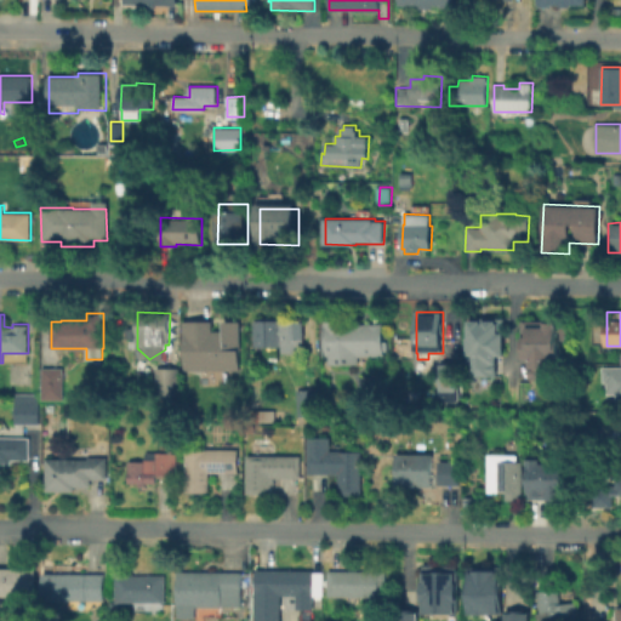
[(372,323),(372,357),(359,357),(359,365),(328,366),(328,357),(326,357),(326,319),(347,319),(347,324),(372,323)]
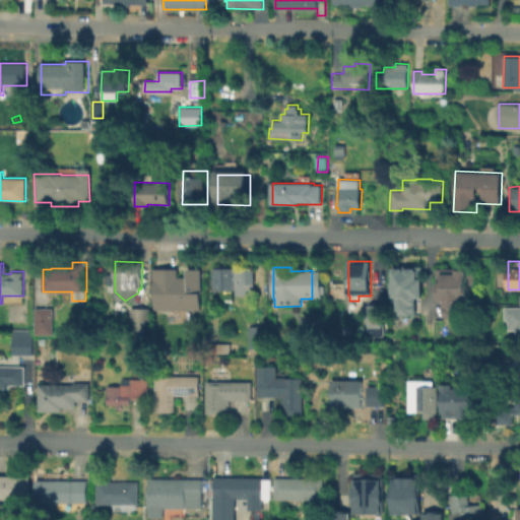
[(179,276),(189,276),(189,269),(202,269),(201,310),(154,310),(155,268),(179,269),(179,276)]
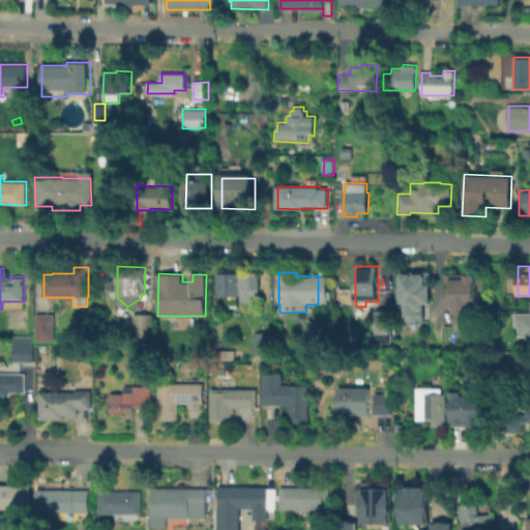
[(432,273),(432,288),(433,288),(433,306),(425,306),(425,324),(405,324),(406,313),(400,313),(400,291),(402,291),(402,276),(422,276),(422,273),(432,273)]
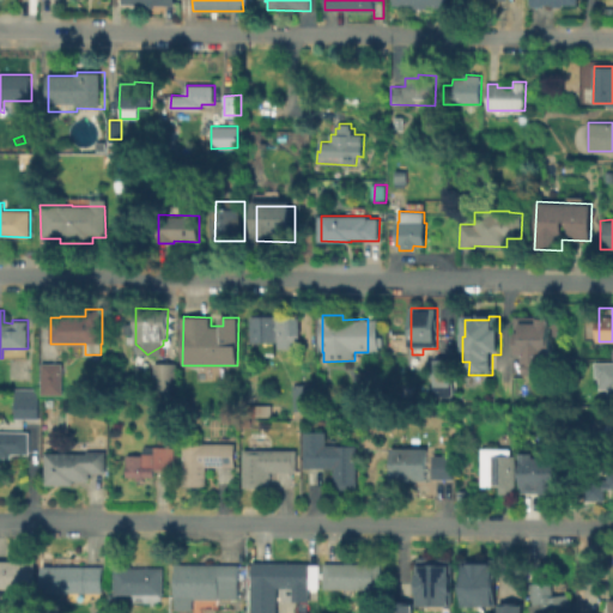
[(302,317),(302,343),(292,343),(292,353),(269,353),(271,335),(278,335),(278,317),(302,317)]
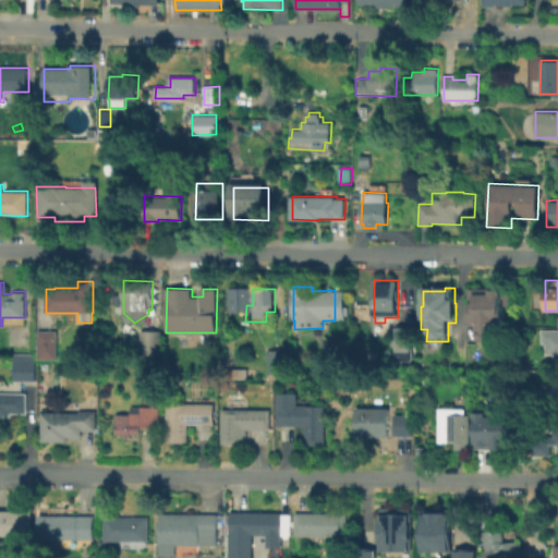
[(488,291),(488,298),(492,298),(492,293),(506,293),(506,295),(511,295),(511,307),(506,307),(506,326),(501,326),(501,343),(477,343),(477,326),(471,326),(471,306),(470,306),(470,291),(488,291)]
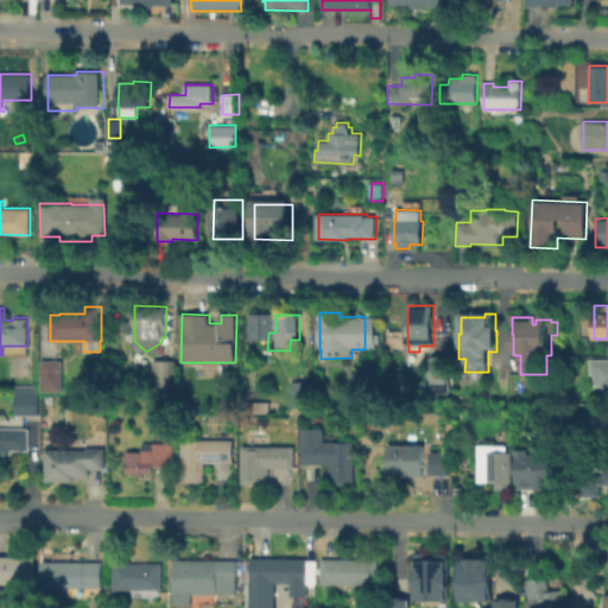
[(431,394),(431,359),(453,359),(451,394),(431,394)]
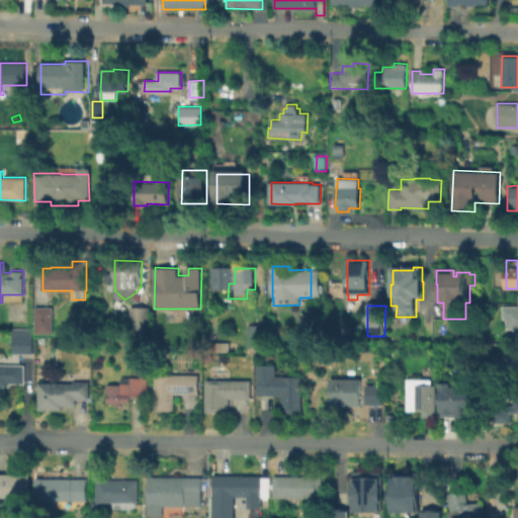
[(52,307),(52,332),(35,333),(35,307),(52,307)]
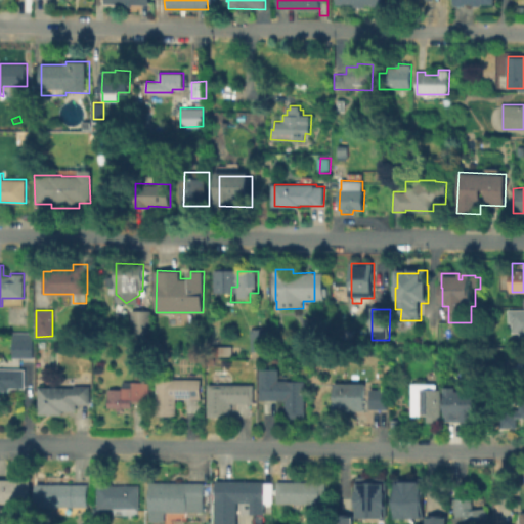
[(150,310),(150,337),(131,337),(131,310),(150,310)]
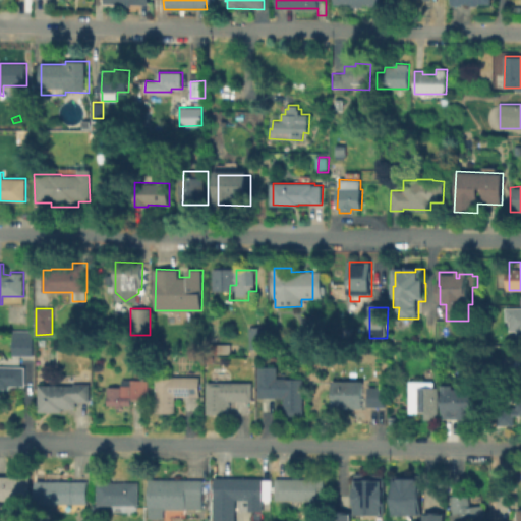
[(520,341),(507,341),(507,309),(520,309),(520,341)]
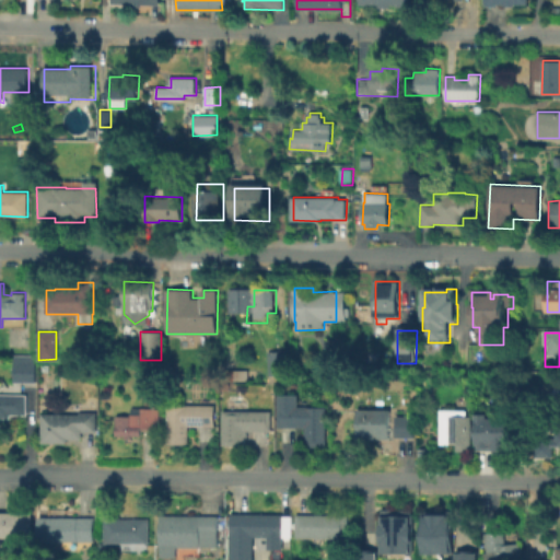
[(35,363),(35,382),(13,382),(14,363),(19,363),(19,357),(32,358),(32,363),(35,363)]
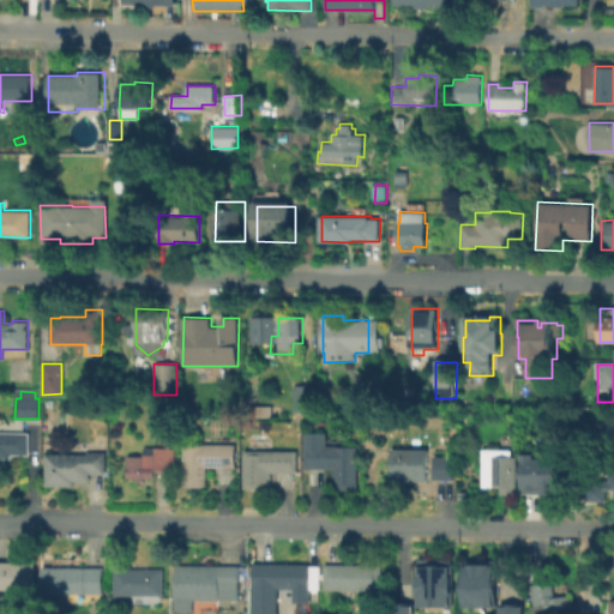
[(0,431),(29,432),(28,455),(11,455),(11,458),(0,457),(0,431)]
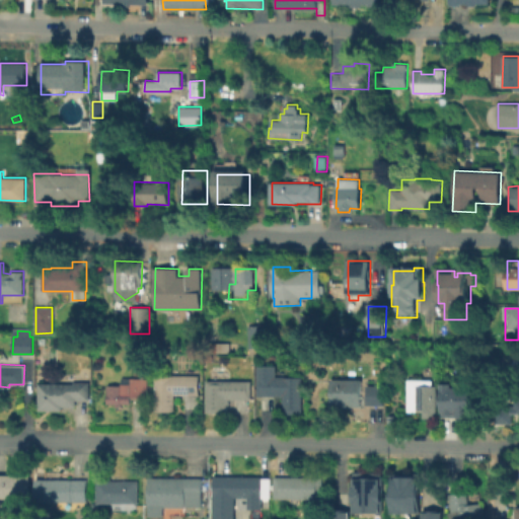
[(301,377),(300,413),(282,413),(283,395),(257,395),(257,366),(276,366),(276,377),(301,377)]
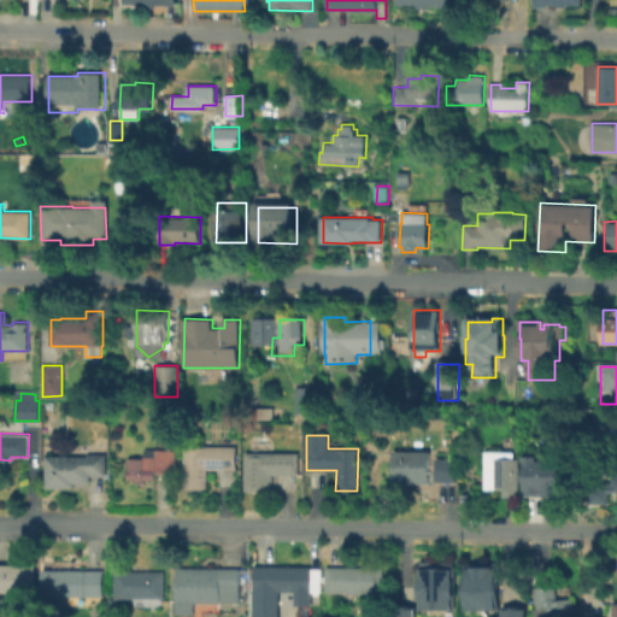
[(235,447),(234,468),(206,468),(206,488),(184,488),(184,446),(235,447)]
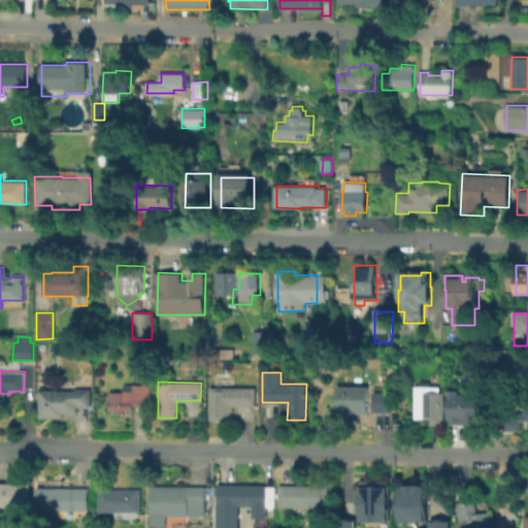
[(149,385),(149,403),(132,402),(132,409),(109,409),(110,392),(124,392),(124,384),(149,385)]
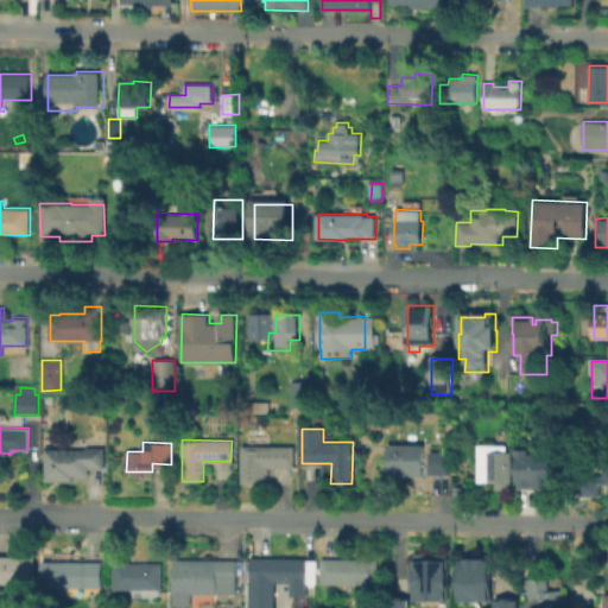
[(423,445),(422,476),(388,475),(390,444),(423,445)]
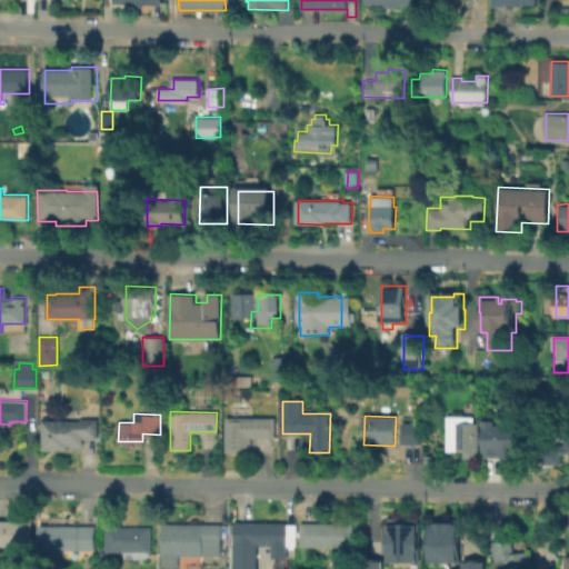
[(273,417),(273,436),(247,436),(247,450),(227,451),(226,418),(273,417)]
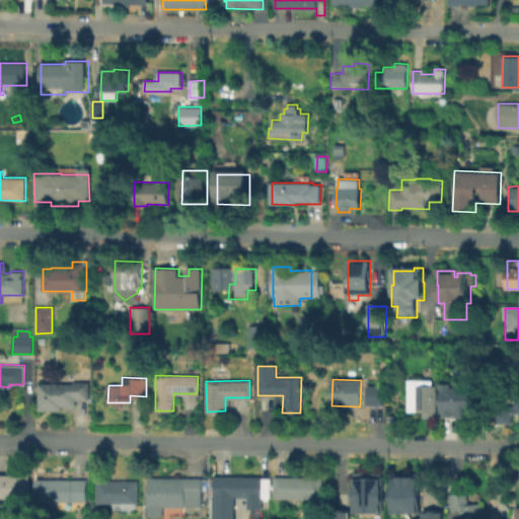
[(437,385),(436,418),(424,417),(424,410),(408,410),(408,380),(431,380),(431,385),(437,385)]
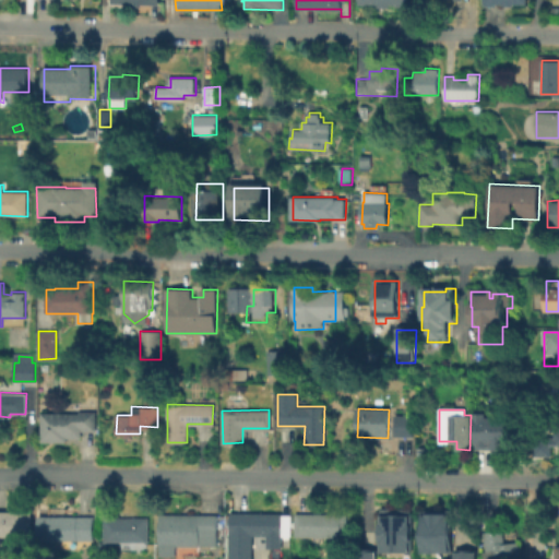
[(95,412),(95,430),(81,430),(81,437),(67,437),(67,441),(44,441),(44,414),(79,414),(79,412),(95,412)]
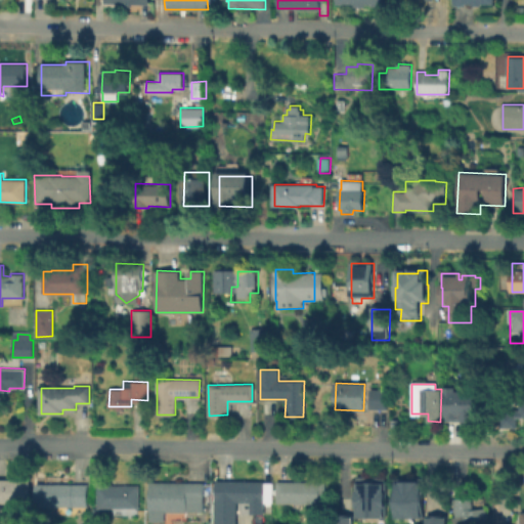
[(387,390),(386,408),(370,407),(370,389),(387,390)]
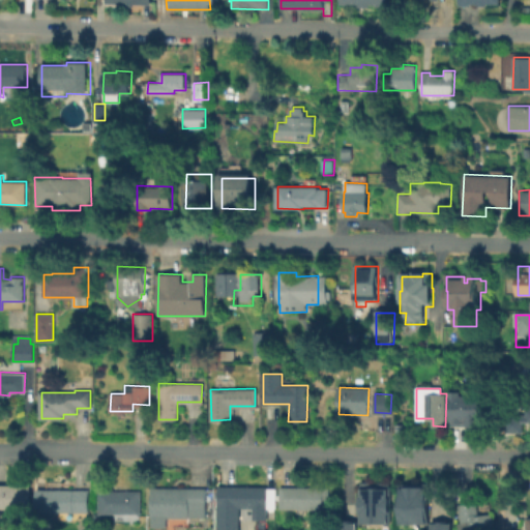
[(464,395),(464,400),(484,400),(484,432),(468,432),(468,429),(452,429),(453,395),(464,395)]
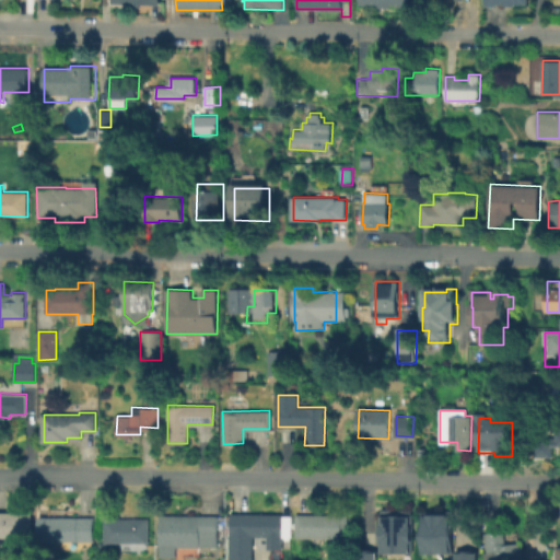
[(551,440),(551,456),(535,456),(535,440),(551,440)]
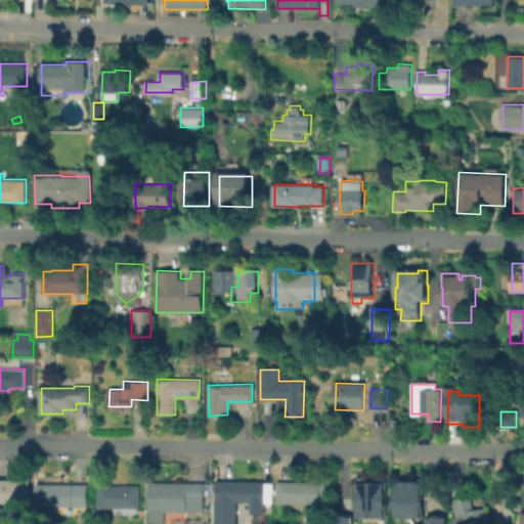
[(353,520),(354,477),(382,477),(382,520),(353,520)]
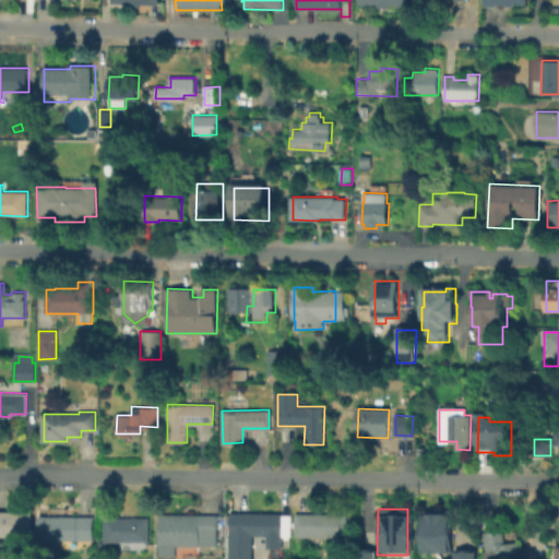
[(0,510),(31,511),(30,535),(0,534),(0,510)]
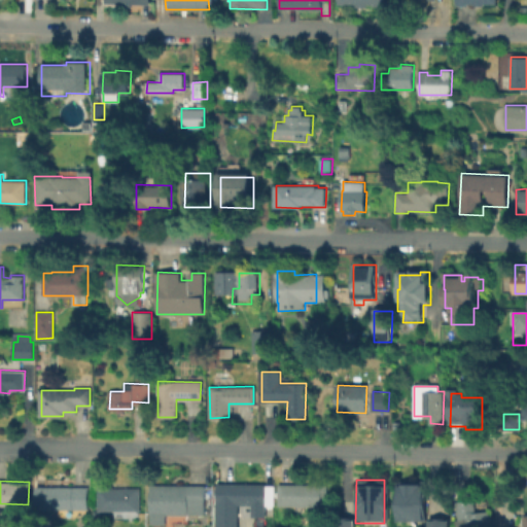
[(397,481),(427,481),(426,522),(397,522),(397,481)]
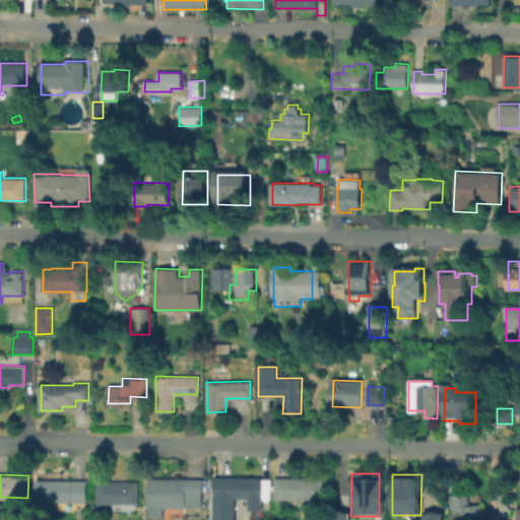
[(261,477),(261,510),(248,509),(248,498),(236,498),(235,519),(214,519),(214,477),(261,477)]
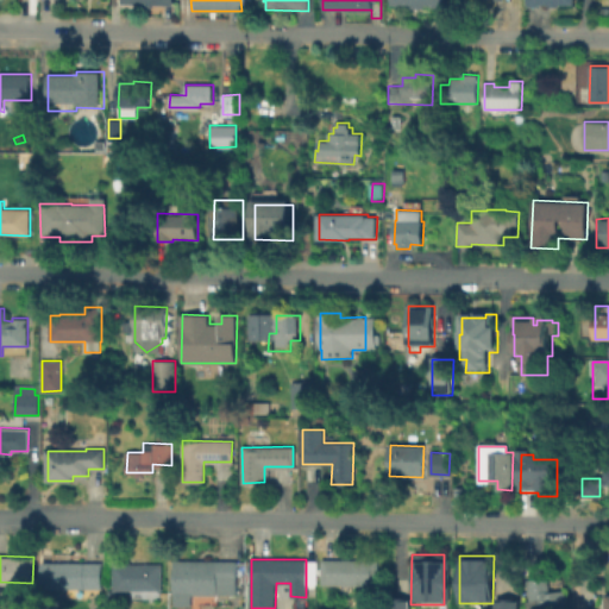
[(377,560),(376,584),(321,583),(322,559),(377,560)]
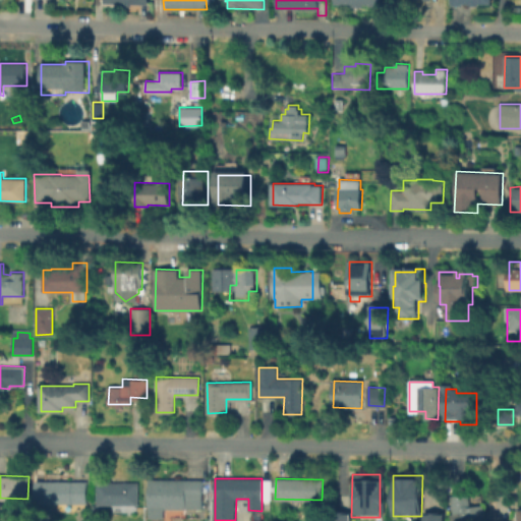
[(201,480),(201,509),(165,509),(165,518),(150,518),(150,479),(201,480)]
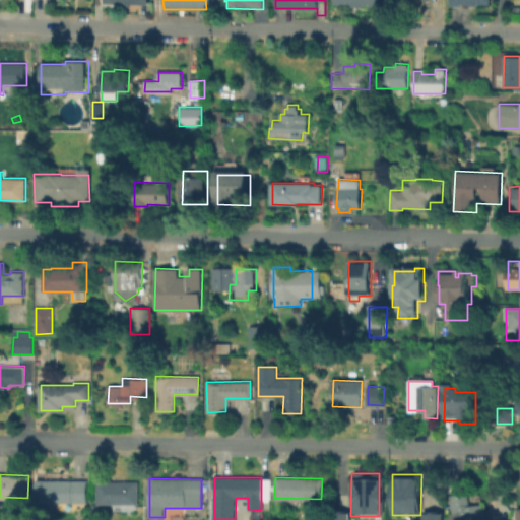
[(34,479),(84,479),(84,503),(34,503),(34,479)]
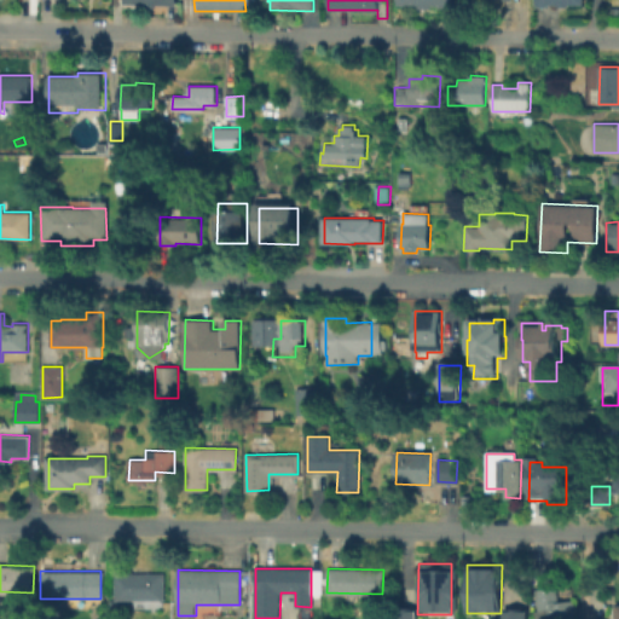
[(165,573),(165,600),(117,600),(117,573),(165,573)]
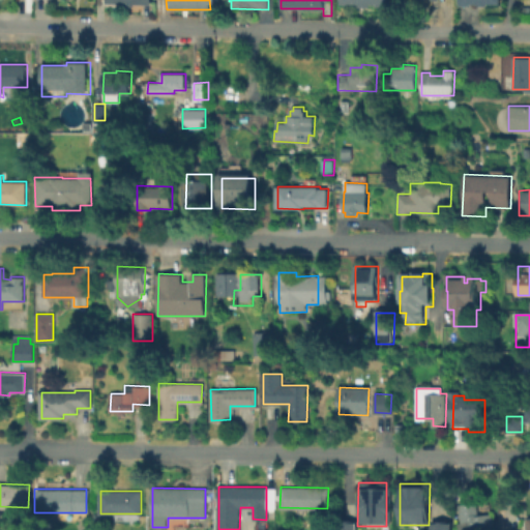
[(476,502),(478,516),(492,513),(493,529),(468,529),(467,522),(460,523),(458,504),(476,502)]
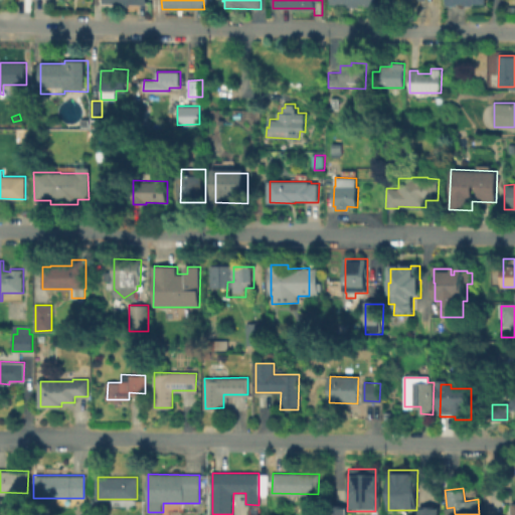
[(102,500),(102,514),(92,514),(92,500),(102,500)]
